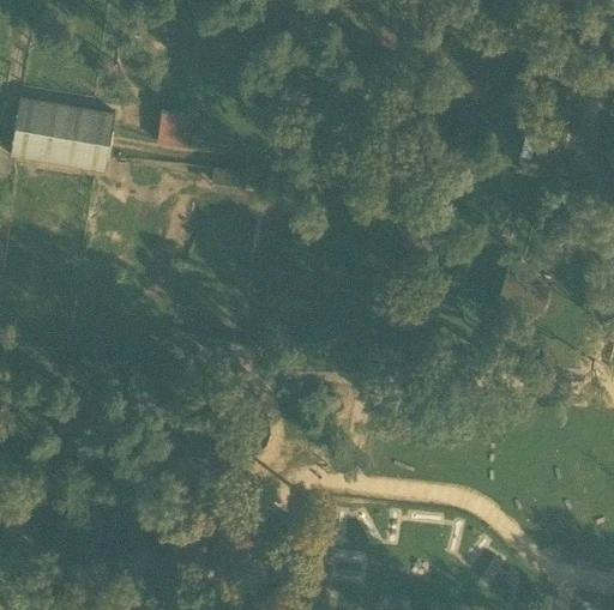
[(19,96),(10,156),(106,171),(115,112),(19,96)]
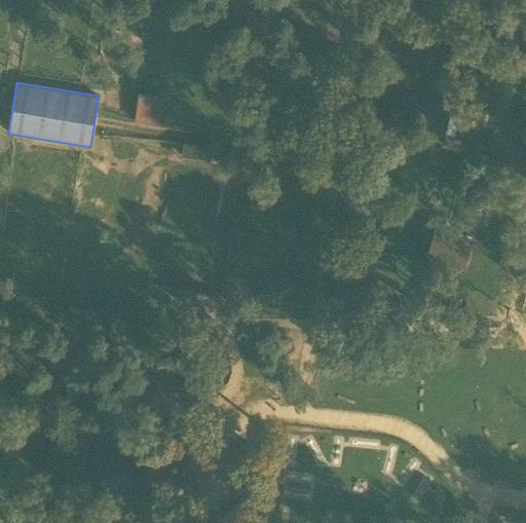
[(132,119),(157,121),(159,91),(134,89),(132,119)]
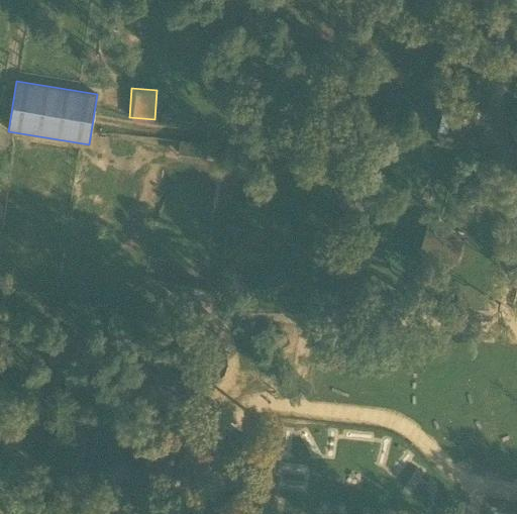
[(265,293),(271,290),(266,278),(260,281),(265,293)]
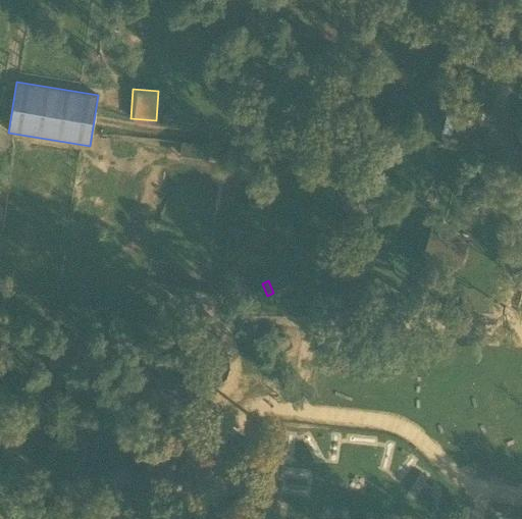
[(184,331),(198,333),(199,325),(185,323),(184,331)]
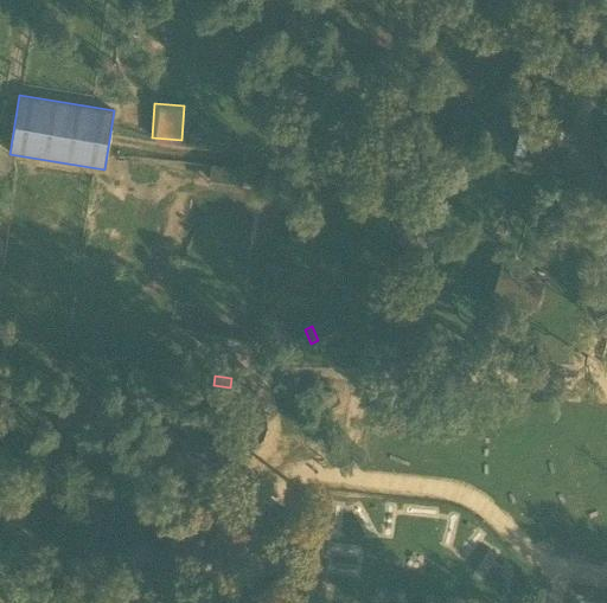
[(285,543),(296,544),(300,518),(288,517),(285,543)]
